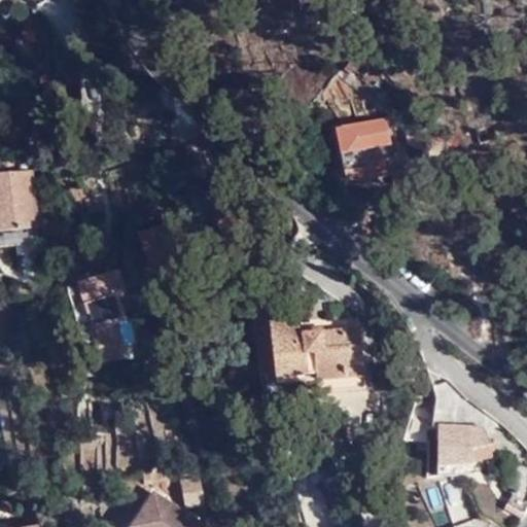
[(369,164),(406,155),(402,140),(391,142),(386,117),(336,128),(346,180),(371,182),(369,164)]
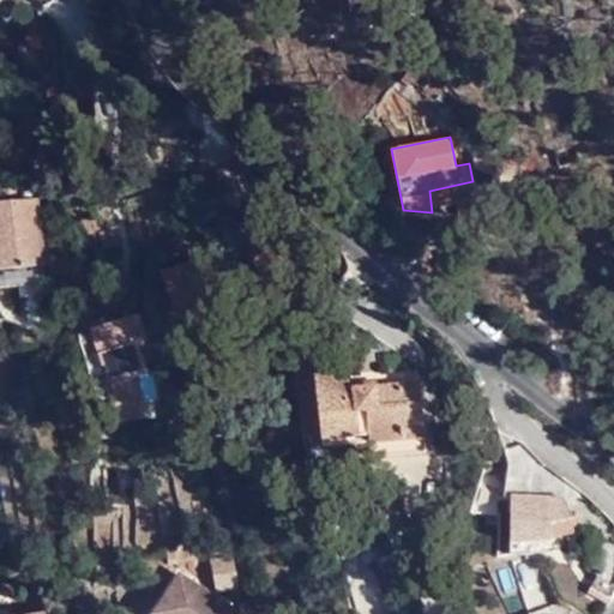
[(0,202),(0,287),(47,281),(35,197),(0,202)]
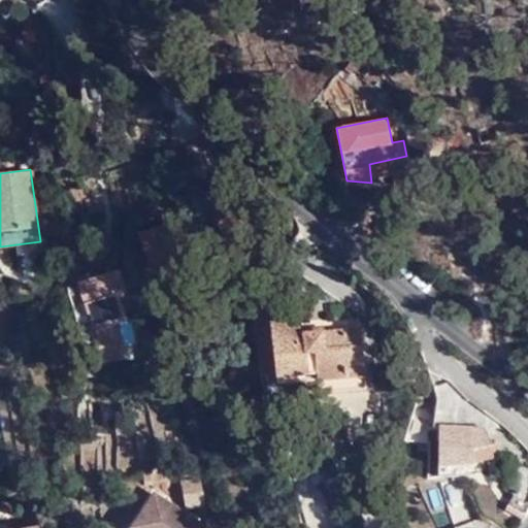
[(89,197),(81,183),(71,189),(79,202),(89,197)]
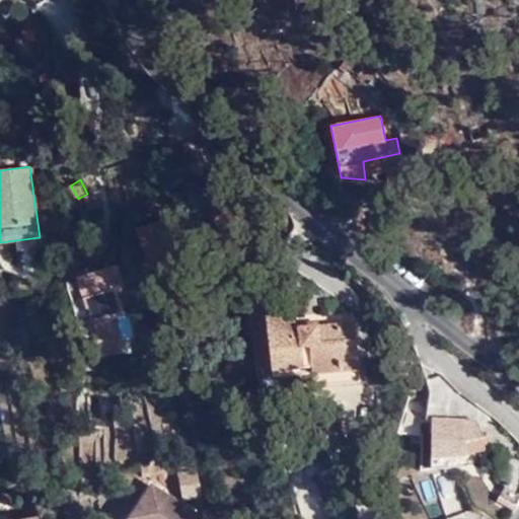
[(99,206),(95,193),(88,195),(92,209),(99,206)]
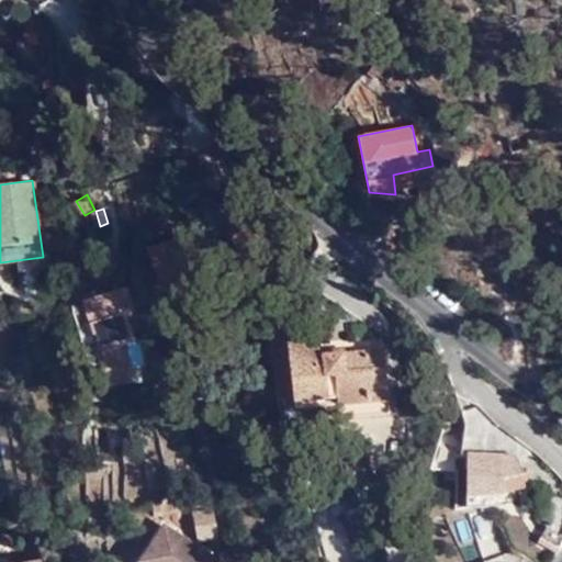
[(125,312),(134,308),(126,288),(117,291),(121,302),(134,341),(135,341),(125,312)]
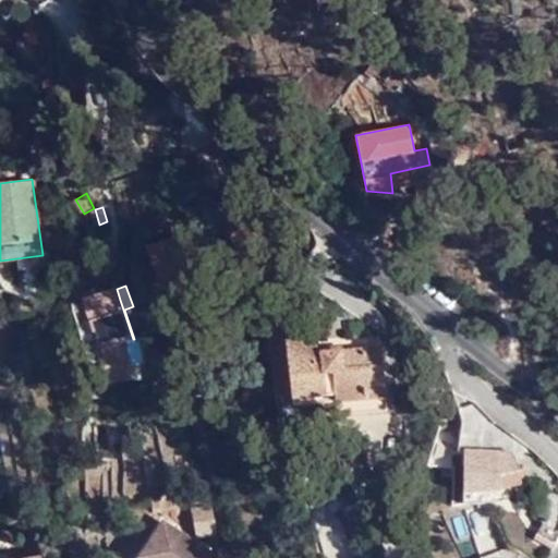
[(93,296),(97,307),(85,311),(93,334),(96,332),(108,367),(105,370),(110,385),(120,381),(131,379),(129,367),(128,363),(130,363),(125,341),(133,339),(120,300),(117,289),(112,291),(111,289),(93,296)]
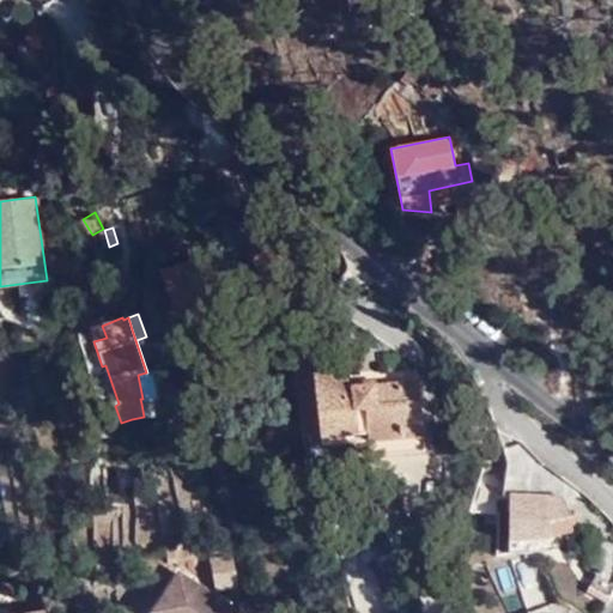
[(90,329),(93,341),(107,338),(102,326),(90,329)]
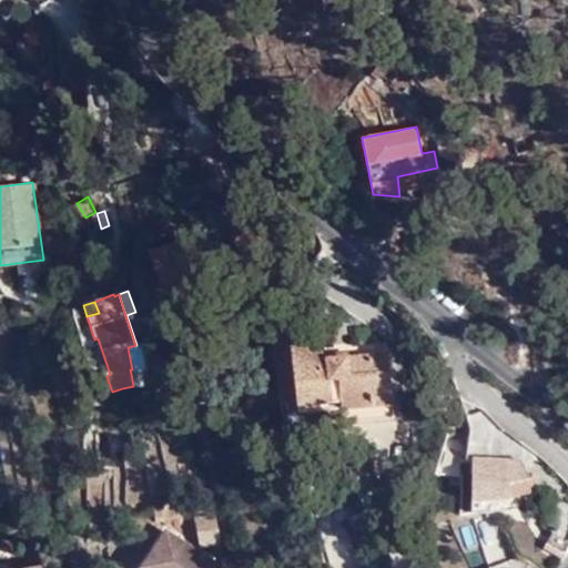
[(7,331),(0,331),(0,344),(9,343),(7,331)]
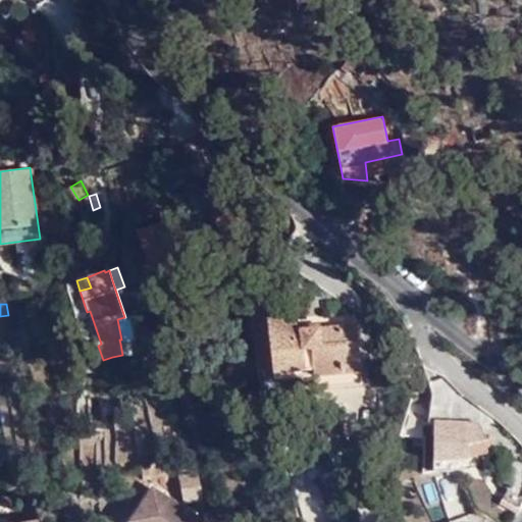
[(299,329),(297,312),(268,315),(275,380),(315,376),(317,388),(363,383),(357,323),(299,329)]
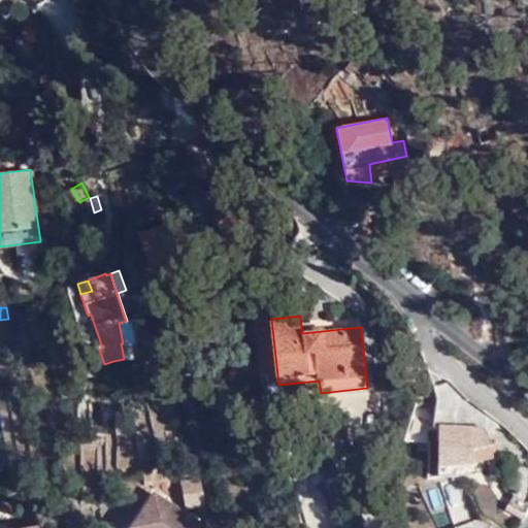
[(124,359),(134,359),(135,348),(122,348),(124,359)]
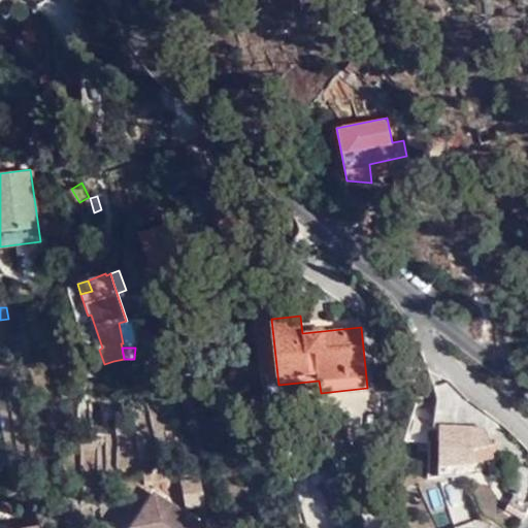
[(493,443),(485,427),(439,426),(439,466),(472,463),(472,449),(492,446),(493,443)]
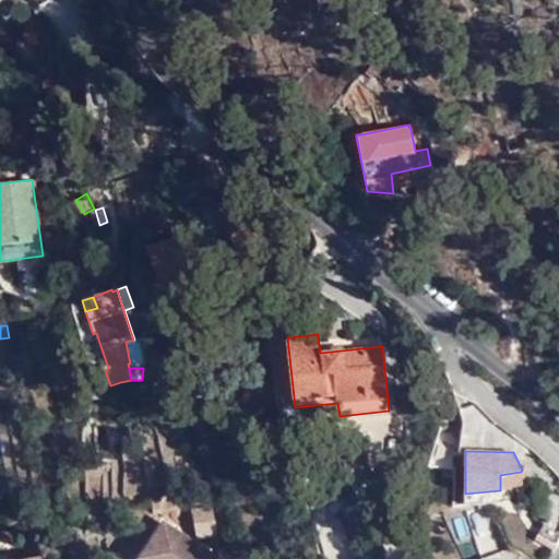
[(500,490),(523,483),(521,472),(500,475),(500,490)]
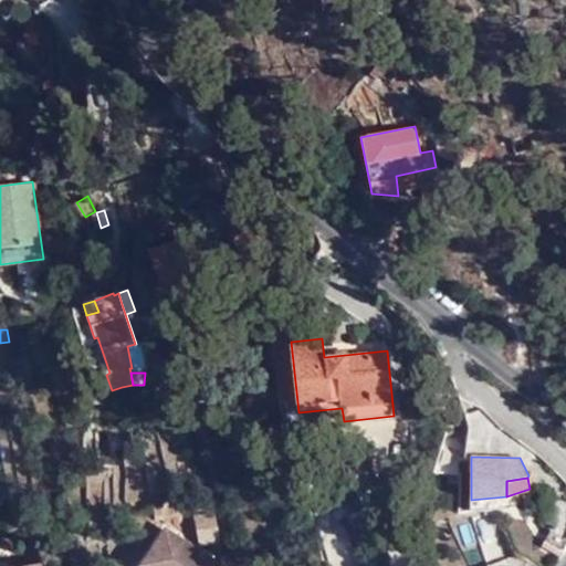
[(164,528),(146,557),(159,565),(213,565),(213,559),(164,528)]
